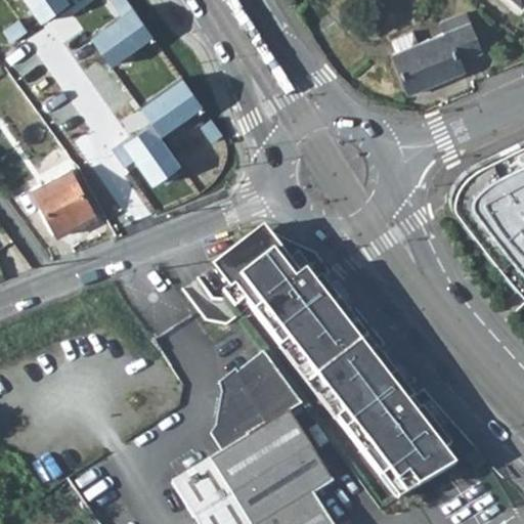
[(448,32),(395,53),(397,60),(411,94),(465,74),(461,61),(483,53),(467,12),(444,20),(448,32)]
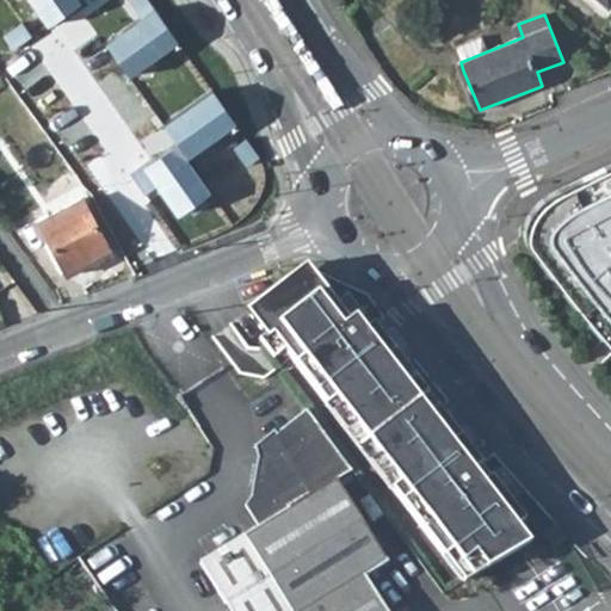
[(181,98),(162,111),(183,140),(178,143),(183,149),(205,133),(181,98)]
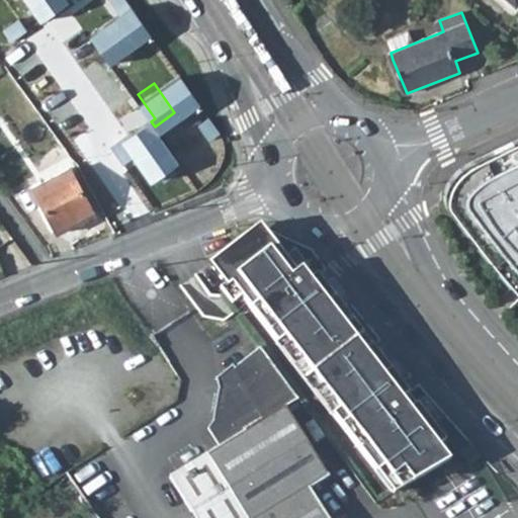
[(102,132),(68,151),(70,155),(77,161),(79,165),(111,147),(102,132)]
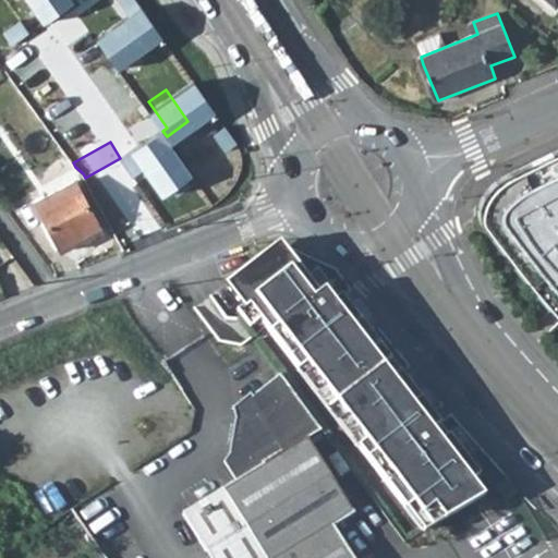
[(120,158),(85,178),(110,221),(148,202),(149,204),(162,197),(150,177),(135,149),(120,158)]
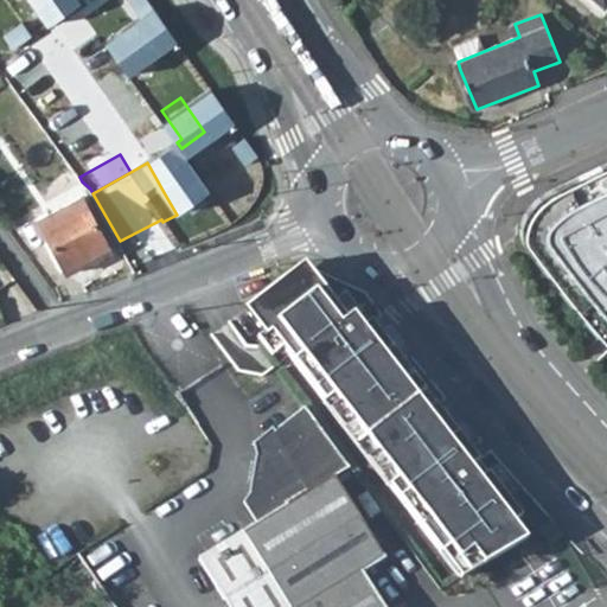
[(606,163),(550,191),(541,197),(531,206),(524,217),(521,224),(525,246),(561,294),(585,323),(606,349),(606,163)]
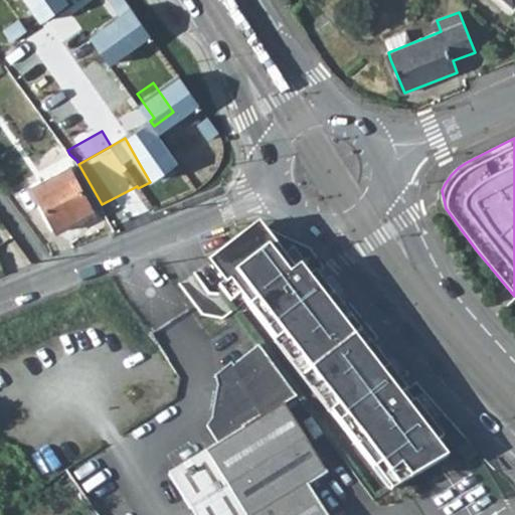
[(174,144),(139,163),(150,182),(156,192),(190,172),(174,144)]
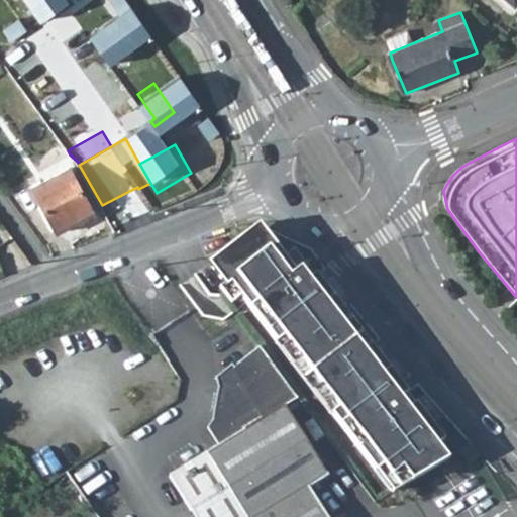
[(70,168),(33,187),(58,231),(93,212),(70,168)]
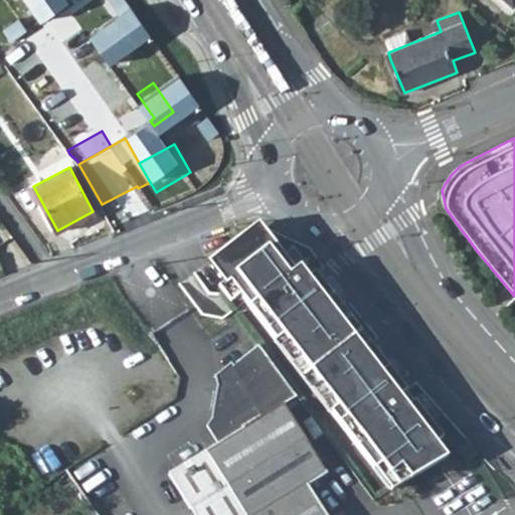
[(212,261),(216,266),(256,234),(289,277),(295,273),(258,224),(212,261)]
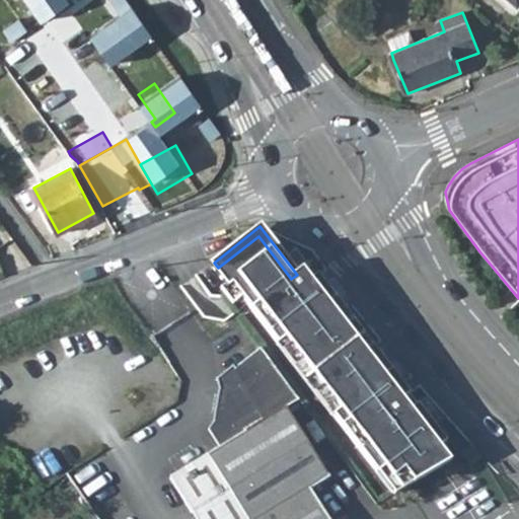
[(385,468),(402,491),(450,463),(439,448),(446,442),(324,286),(317,292),(310,282),(301,271),(297,275),(291,279),(258,236),(218,268),(279,346),(286,340),(341,411),(334,417),(378,474),(385,468)]
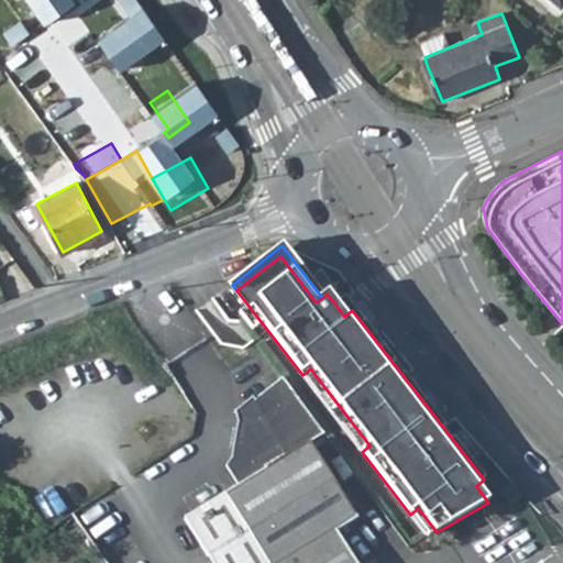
[(310,368),(302,375),(362,452),(370,445),(310,368)]
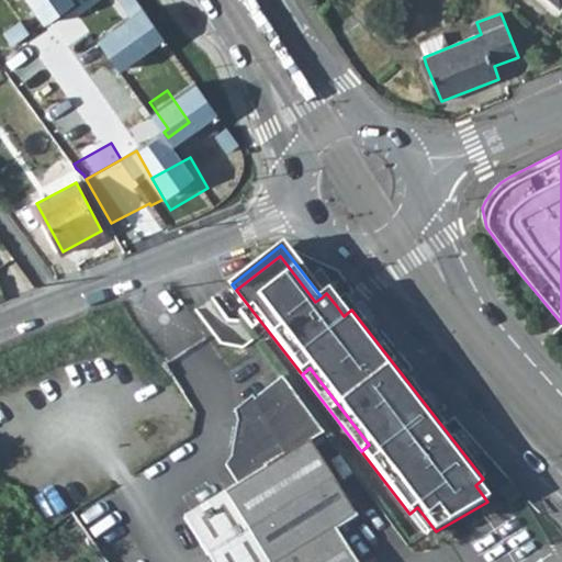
[(240,480),(184,514),(212,561),(353,561),(335,529),(355,518),(311,440),(323,433),(316,423),(293,392),(283,379),(236,407),(239,424),(239,441),(238,449),(231,462),(240,480)]
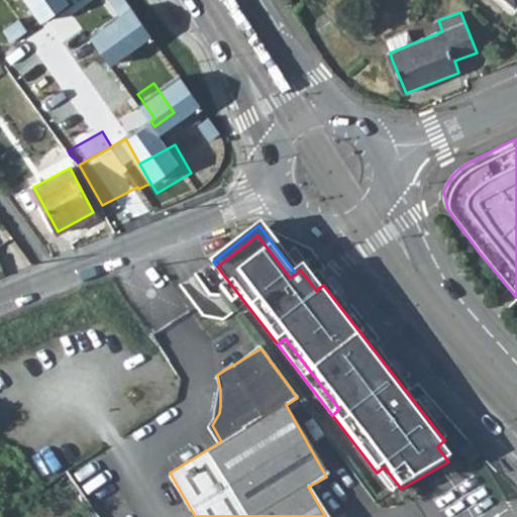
[(377,473),(393,494),(401,489),(384,467),(377,473)]
